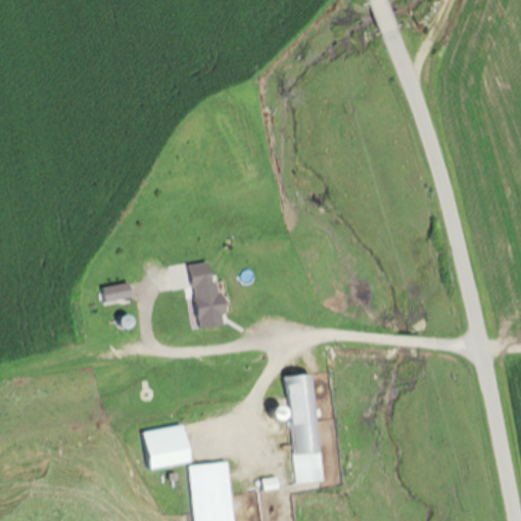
[(323,482),(313,373),(286,375),(290,430),(274,431),(275,446),(291,444),(295,484),(323,482)]
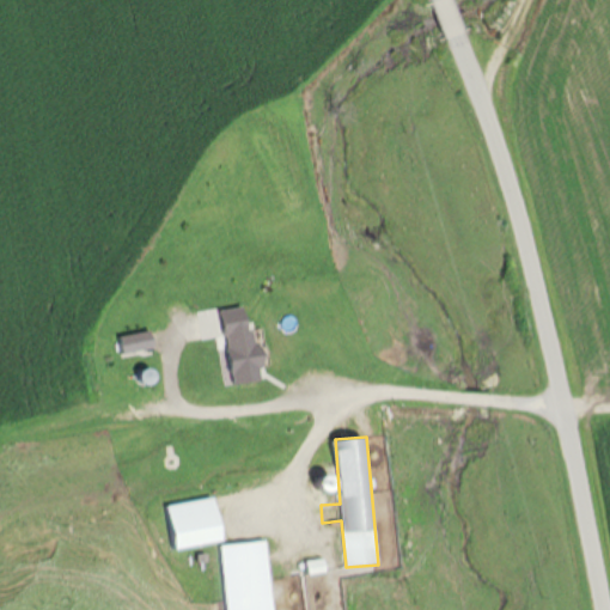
[(176,549),(224,542),(215,498),(169,505),(176,549)]
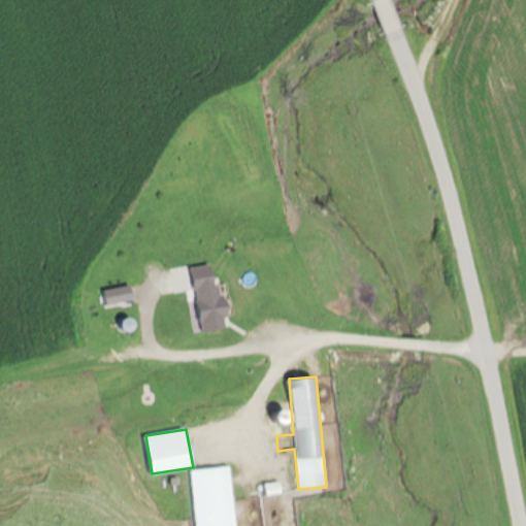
[(235,525),(231,466),(193,469),(197,525),(235,525)]
